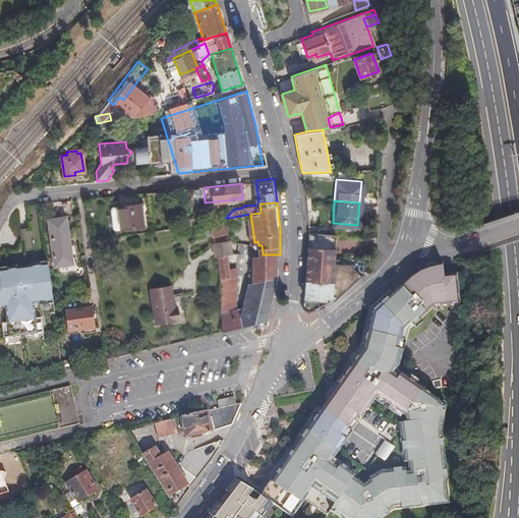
[(143,223),(140,205),(116,210),(119,227),(143,223)]
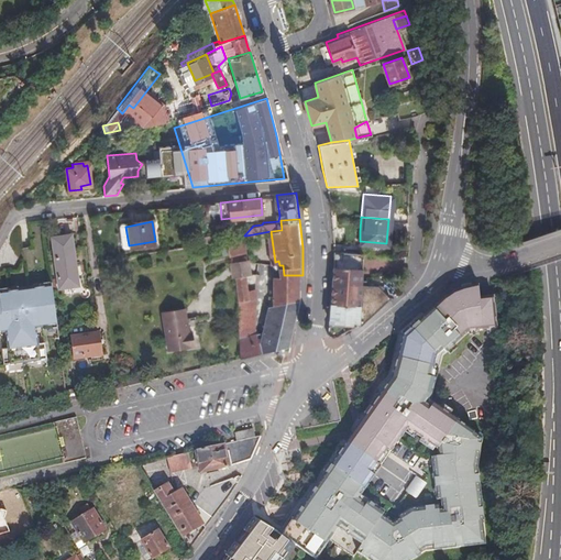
[(129,245),(125,227),(119,228),(121,246),(129,245)]
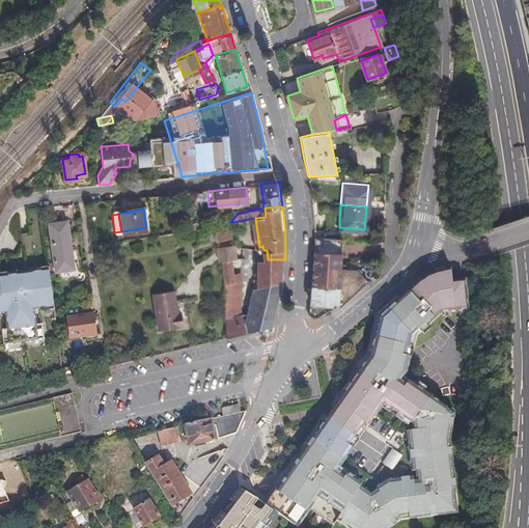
[(74,269),(66,221),(49,224),(56,272),(74,269)]
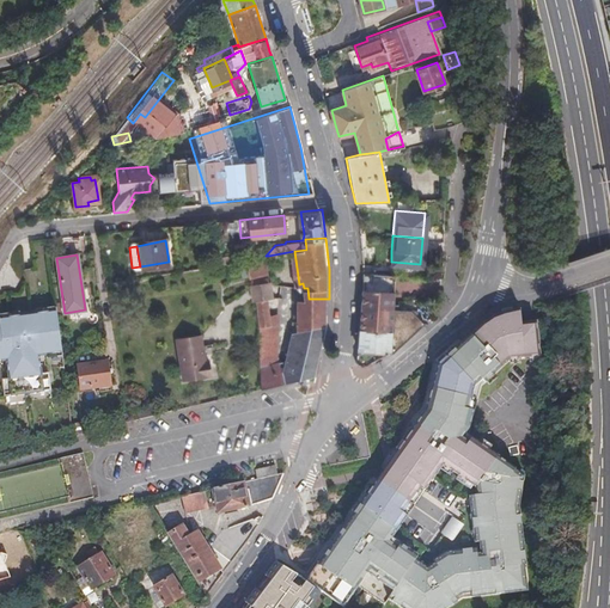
[(270,270),(268,256),(266,256),(249,258),(252,275),(270,270)]
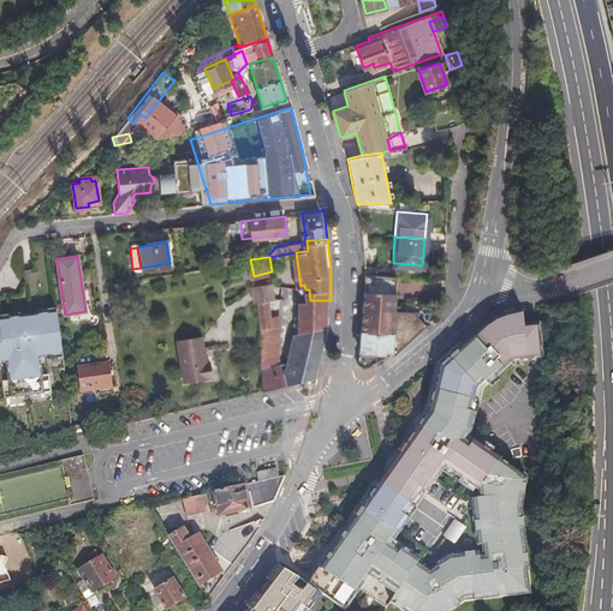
[(396,276),(364,274),(364,288),(362,318),(362,330),(392,334),(393,311),(396,276)]
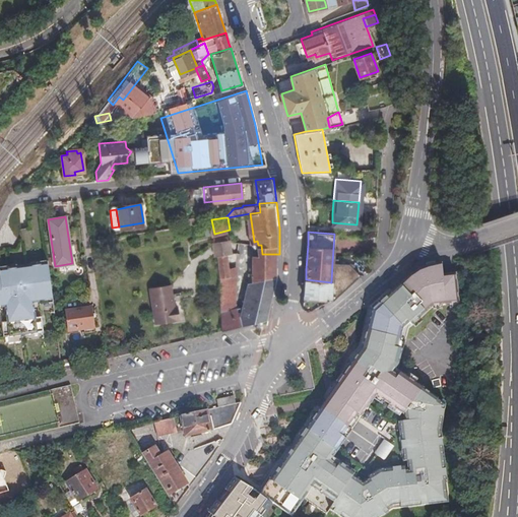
[(237,247),(240,246),(237,240),(232,241),(231,234),(214,237),(218,255),(219,255),(231,253),(231,252),(237,252),(237,247)]
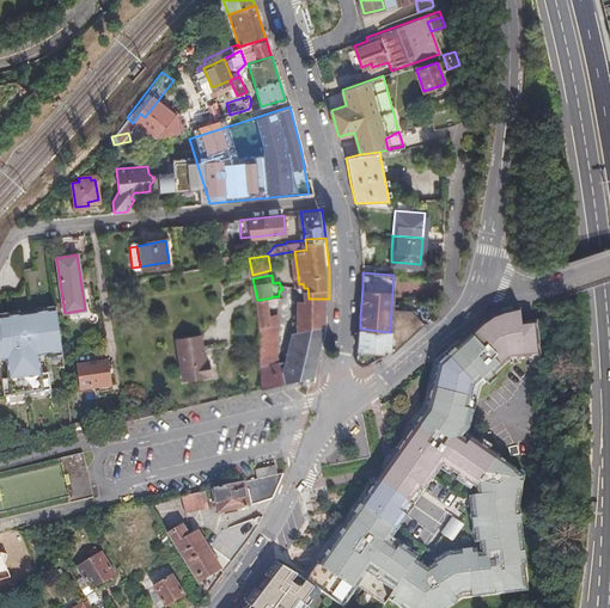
[(329,323),(329,299),(309,299),(300,299),(300,330),(296,330),(290,357),(279,360),(281,312),(273,313),(272,298),(258,300),(262,324),(261,339),(264,387),(318,374),(329,323)]
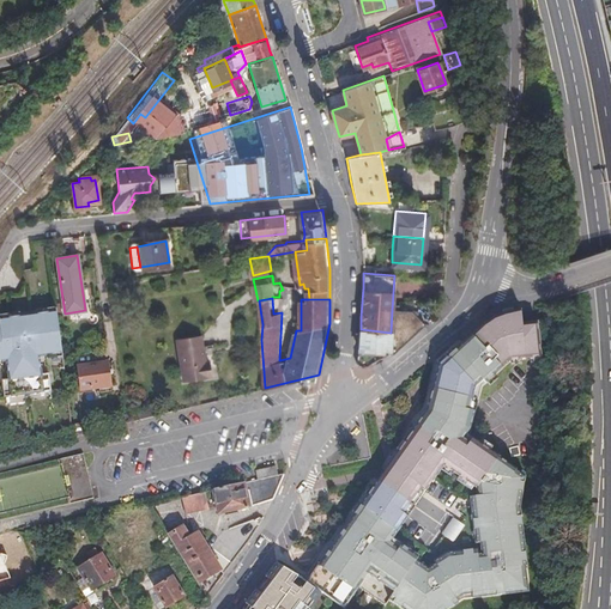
[(0,364),(6,364),(8,383),(1,384),(2,400),(49,394),(47,378),(40,379),(36,359),(44,358),(44,352),(50,352),(50,358),(61,357),(60,354),(55,311),(47,312),(47,308),(35,310),(35,314),(18,316),(17,312),(6,314),(6,318),(0,318),(0,364)]
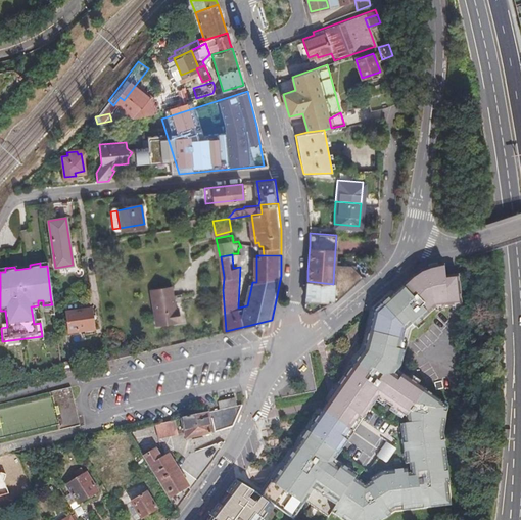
[(394,390),(422,408),(433,393),(401,370),(412,325),(441,306),(469,303),(465,273),(452,275),(451,263),(423,272),(381,310),(371,349),(338,394),(266,497),(273,503),(295,519),(303,519),(304,519),(316,504),(337,519),(341,515),(377,473),(379,470),(363,460),(361,464),(352,459),(373,426),(371,425),(375,418),(379,412),(381,413),(394,390)]
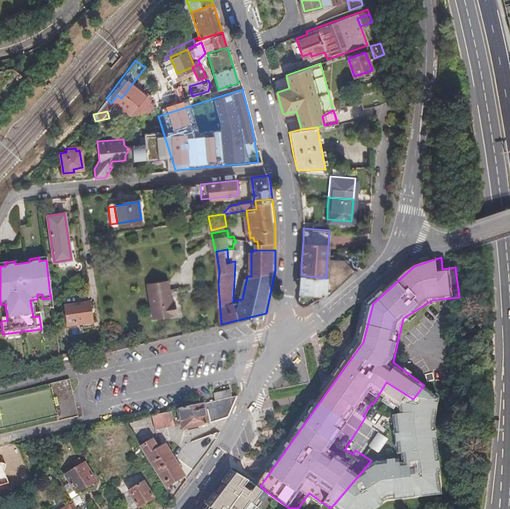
[(332,274),(333,279),(335,280),(340,283),(354,271),(343,260),(331,259),(331,274),(332,274)]
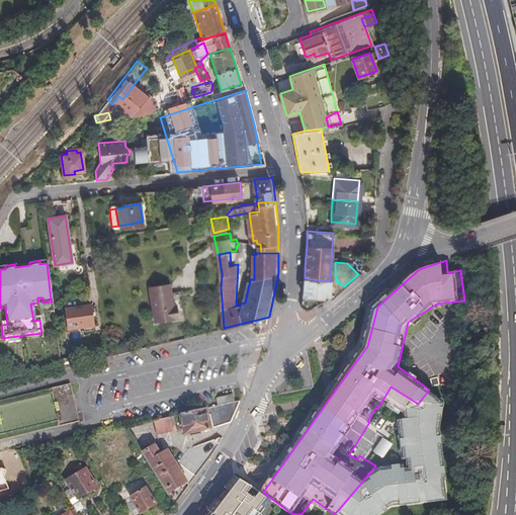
[(330,281),(305,278),(302,303),(319,303),(330,297),(339,283),(337,282),(330,282),(330,281)]
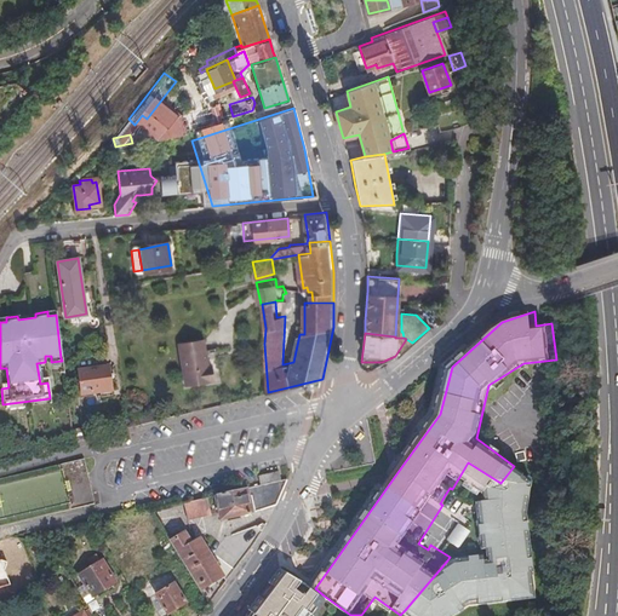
[(207,363),(202,338),(178,343),(186,385),(213,379),(210,363),(207,363)]
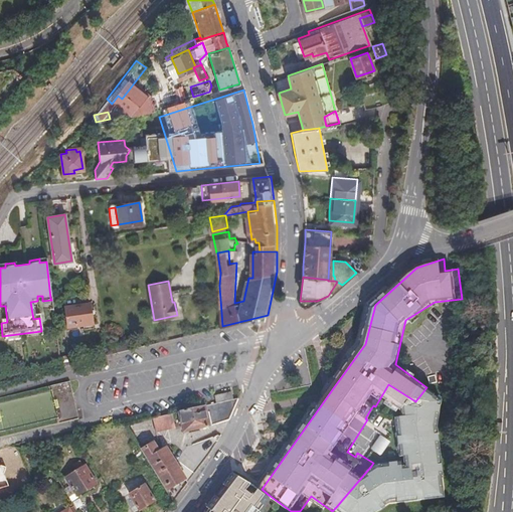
[(337,282),(328,296),(329,296),(342,285),(337,282)]
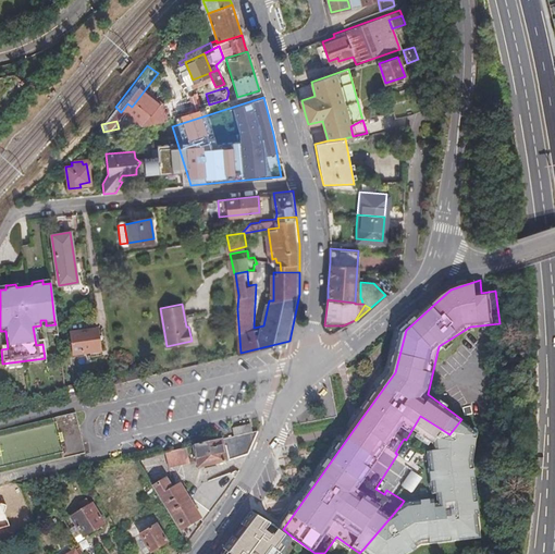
[(56,328),(56,324),(46,325),(46,320),(40,320),(40,325),(41,330),(56,328)]
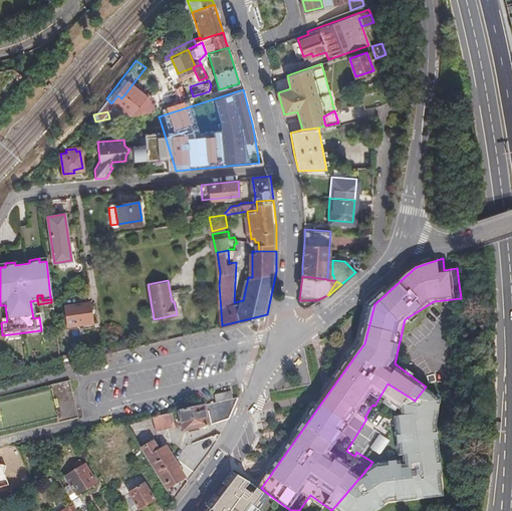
[(90,323),(88,303),(63,306),(65,326),(90,323)]
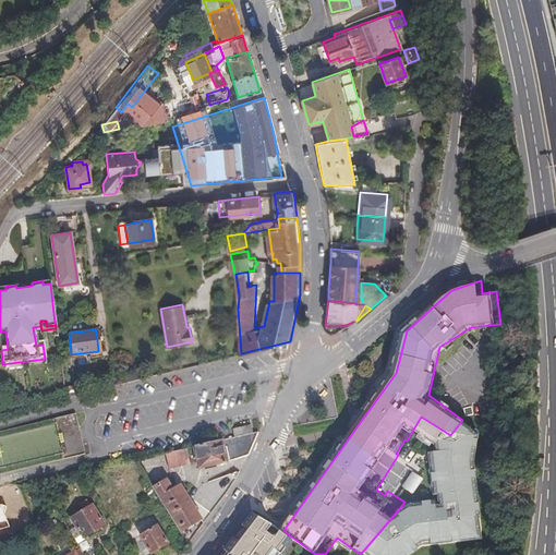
[(118,384),(139,378),(137,373),(117,377),(118,384)]
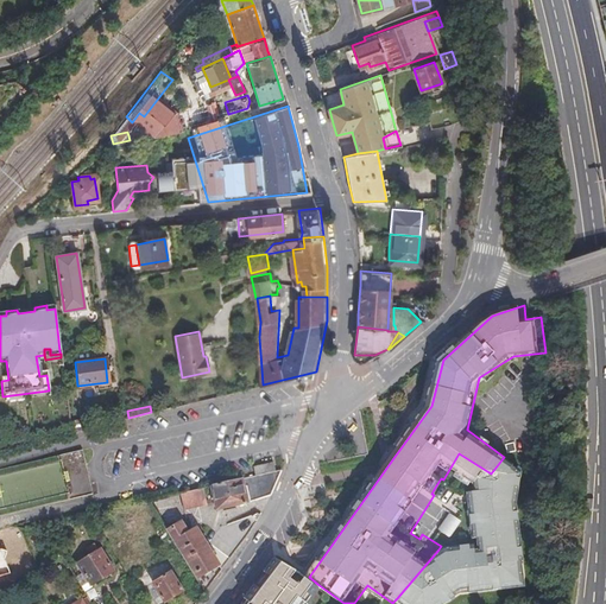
[(69,420),(70,431),(80,430),(79,419),(69,420)]
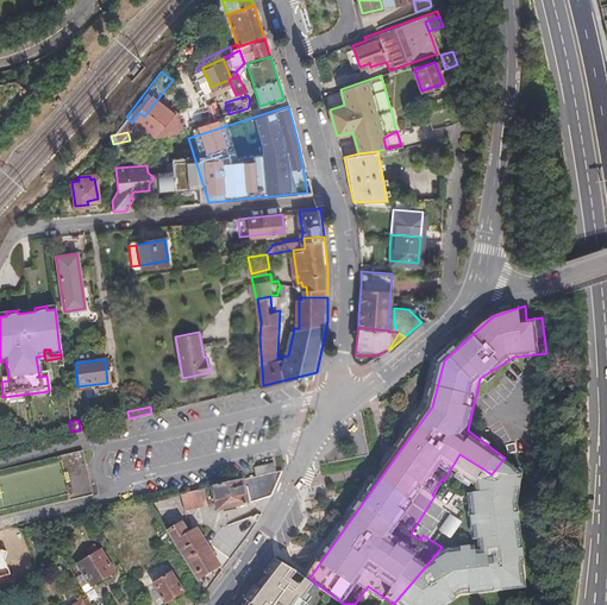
[(0,466),(0,514),(92,495),(81,451),(0,466)]
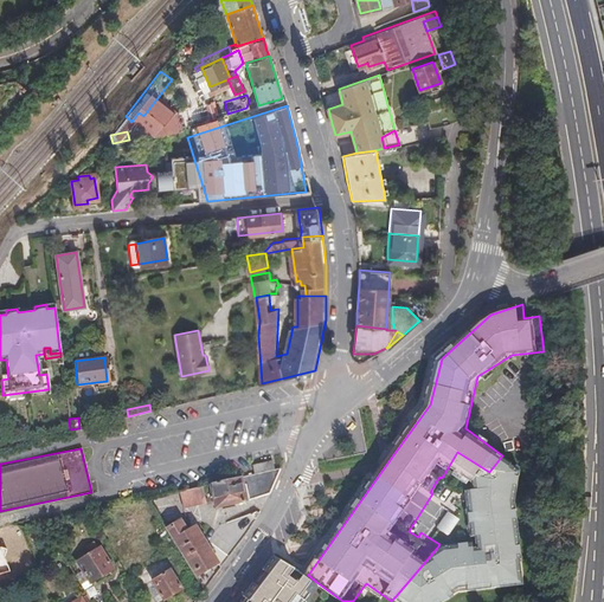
[(521,471),(502,455),(489,472),(492,479),(483,480),(494,526),(499,525),(501,536),(496,537),(495,533),(466,539),(453,548),(454,550),(448,554),(447,554),(437,548),(396,596),(404,601),(449,601),(460,596),(526,587),(526,586),(522,561),(524,561),(515,502),(521,471)]
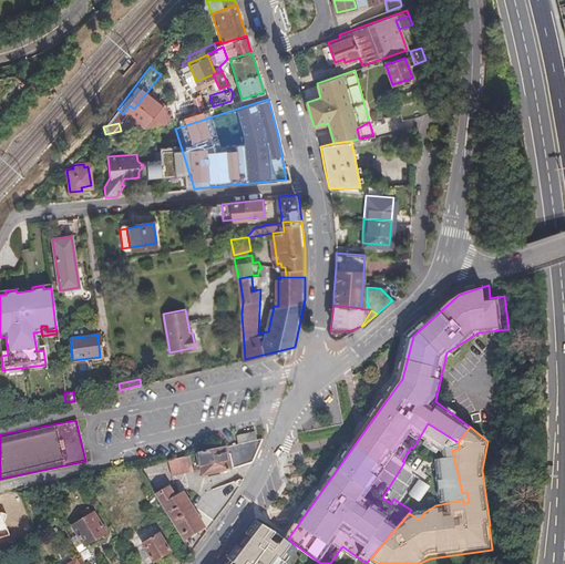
[(237,443),(255,439),(254,431),(236,434),(237,443)]
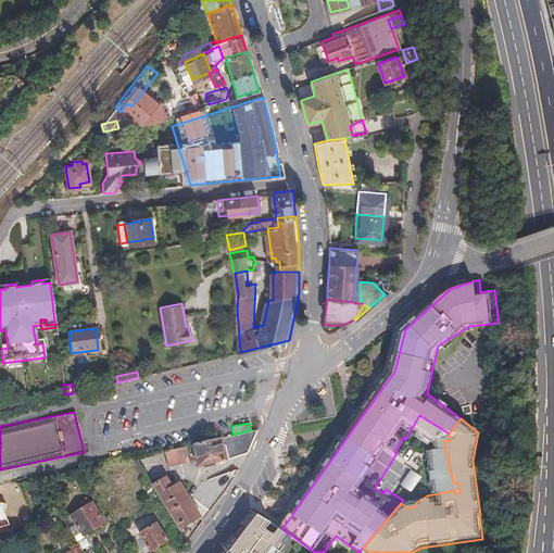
[(246,452),(255,430),(250,430),(233,435),(192,444),(197,466),(226,460),(226,459),(246,452)]
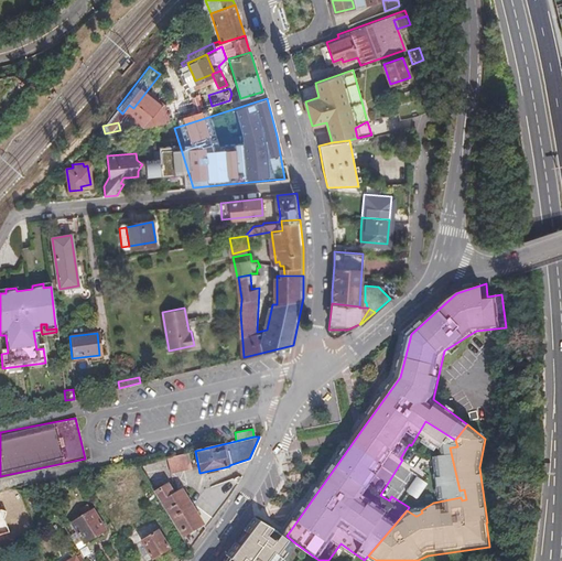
[(190,467),(186,453),(166,457),(170,472),(190,467)]
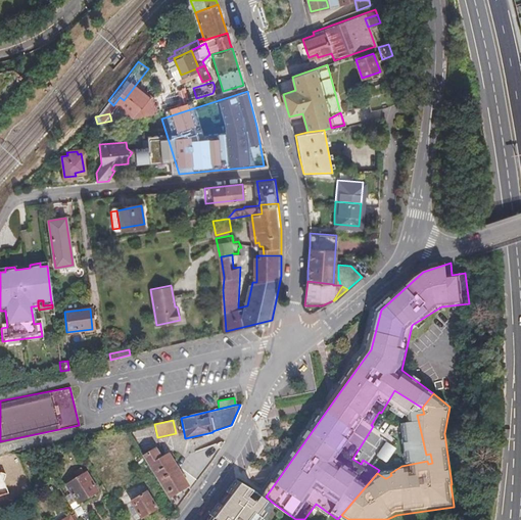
[(177,459),(171,451),(162,455),(157,446),(145,454),(178,506),(217,455),(226,440),(224,437),(202,444),(177,459)]
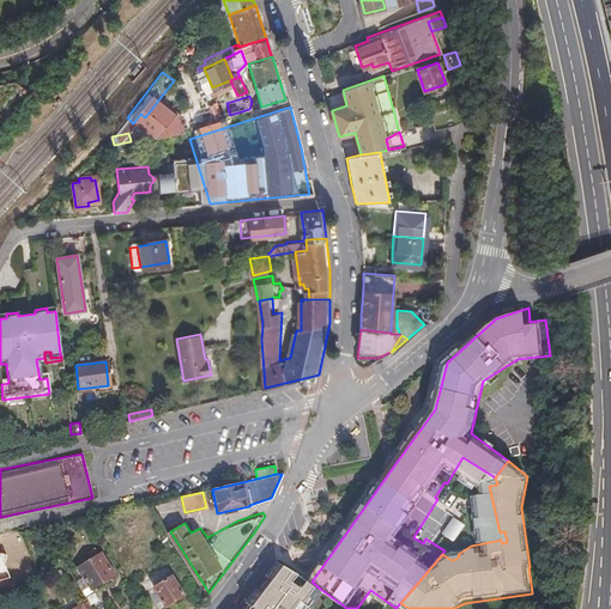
[(91,580),(83,585),(88,592),(96,586),(95,585),(106,579),(116,572),(104,550),(101,553),(97,546),(89,550),(94,558),(80,565),(91,580)]
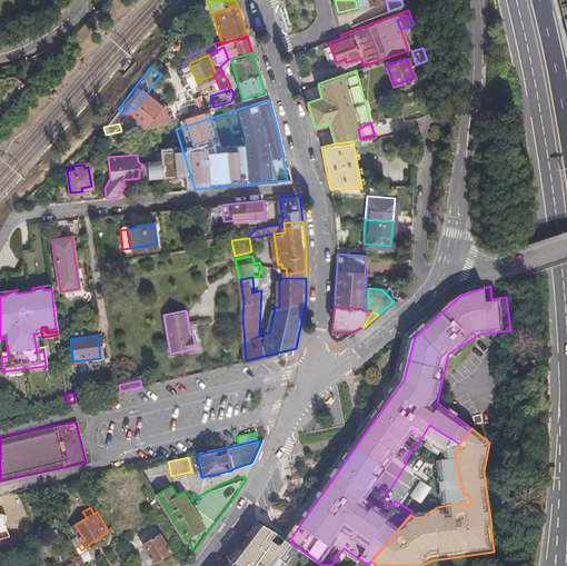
[(287,562),(297,547),(289,540),(281,535),(279,536),(255,520),(246,534),(249,536),(239,548),(236,546),(230,554),(227,558),(230,560),(226,565),(277,565),(282,559),(287,562)]
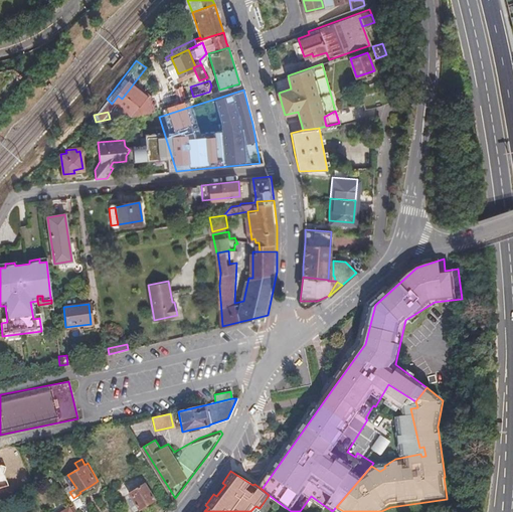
[(157,499),(147,482),(132,491),(142,508),(151,503),(157,499)]
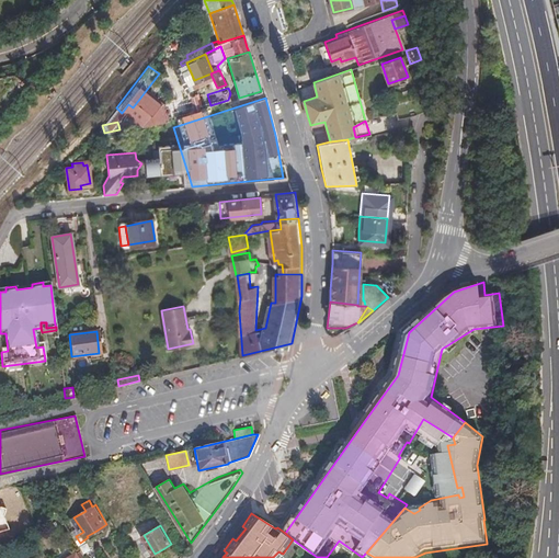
[(138,557),(150,557),(145,548),(136,554),(138,557)]
